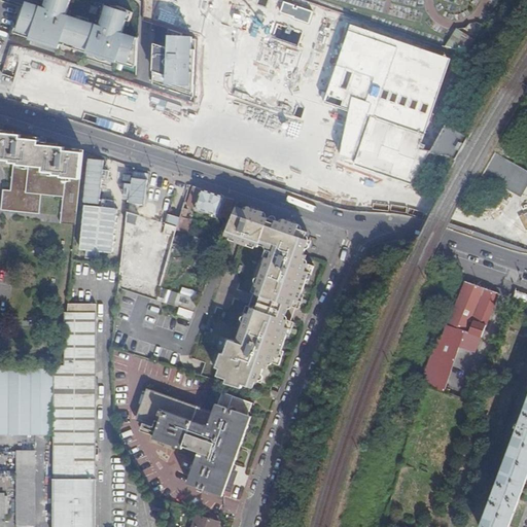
[(48,0),(46,7),(29,2),(28,6),(22,4),(11,37),(31,44),(33,39),(60,48),(59,53),(88,63),(89,59),(115,67),(114,71),(138,79),(138,66),(139,43),(123,37),(124,33),(127,25),(131,27),(134,14),(106,5),(102,16),(105,19),(103,26),(68,14),(72,2),(76,3),(76,0),(48,0)]
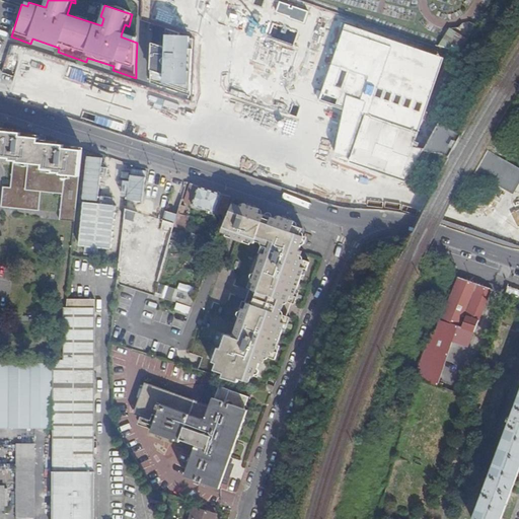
[(308,11),(280,2),(277,12),(305,21),(308,11)]
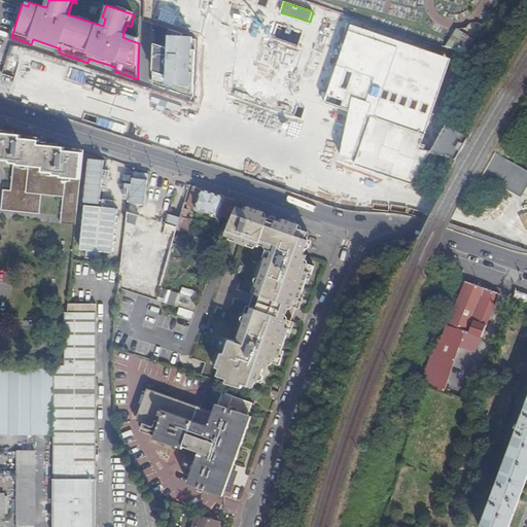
[(367,22),(464,55),(465,54),(367,21),(367,22)]
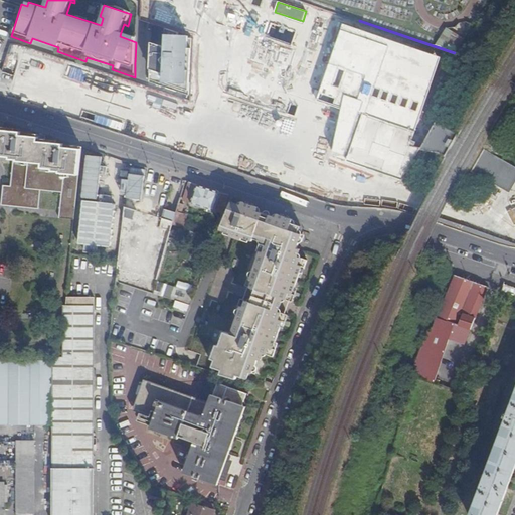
[(440,57),(342,25),(316,99),(340,108),(332,155),(400,177),(440,57)]
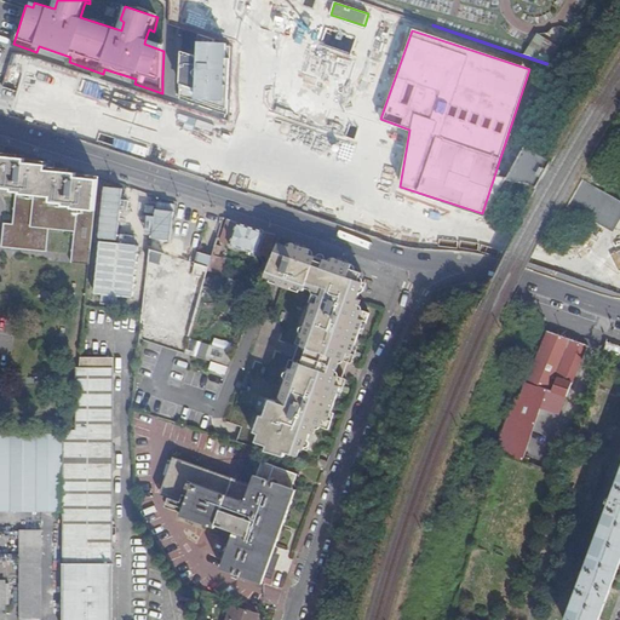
[(182,99),(208,108),(230,114),(234,49),(229,47),(230,45),(218,41),(219,38),(212,35),(205,32),(197,55),(195,55),(190,67),(184,64),(184,67),(182,99)]
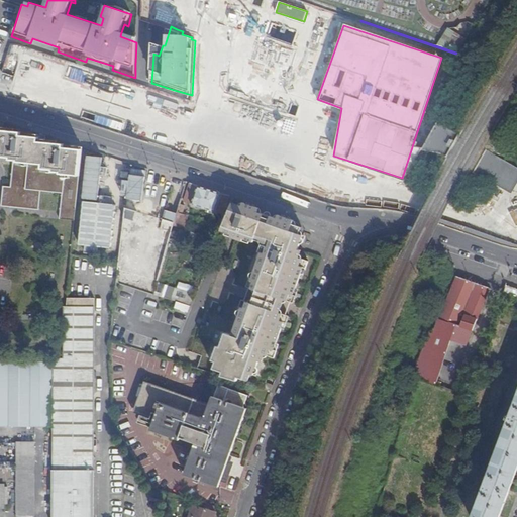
[(284,56),(287,57),(296,34),(284,30),(279,46),(287,49),(284,56)]
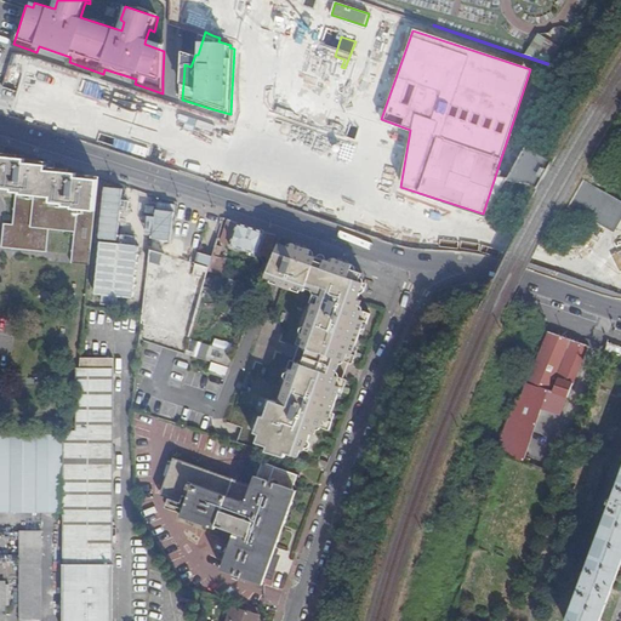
[(165,45),(146,39),(144,44),(164,51),(165,45)]
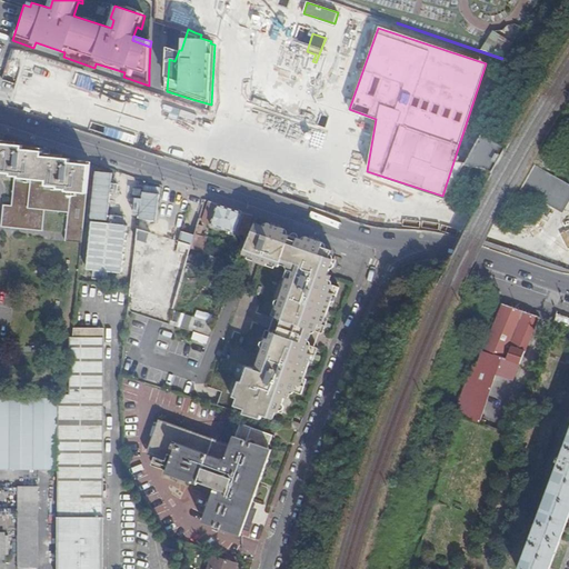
[(505,41),(499,39),(493,46),(499,49),(505,41)]
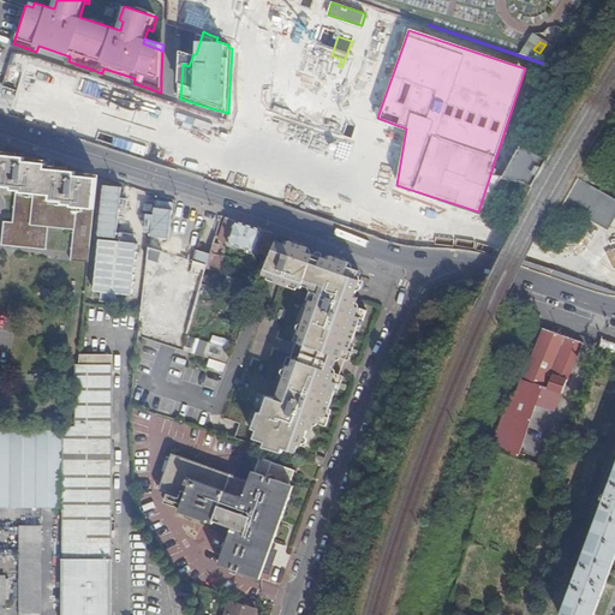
[(189,66),(193,54),(183,51),(183,64),(189,66)]
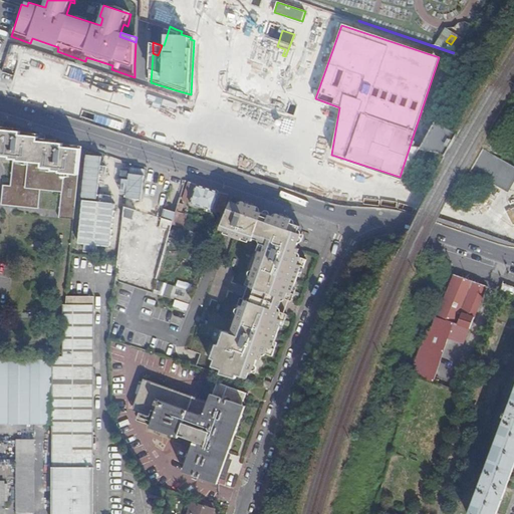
[(20,71),(18,50),(6,51),(8,72),(20,71)]
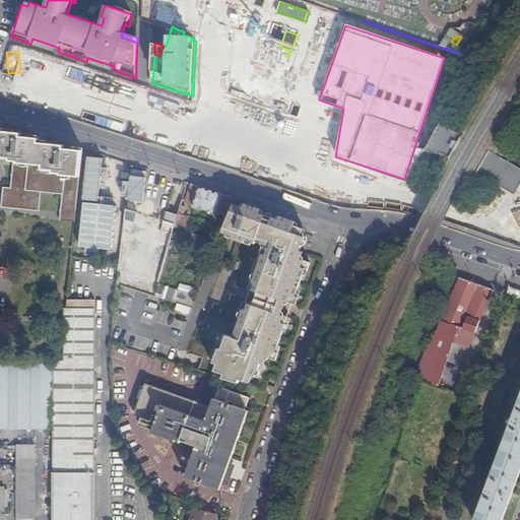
[(439,123),(428,151),(449,160),(461,132),(439,123)]
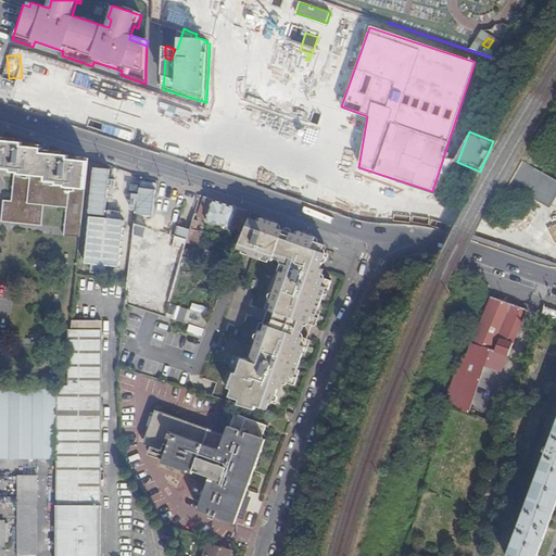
[(0,141),(0,171),(11,173),(11,175),(15,176),(13,199),(5,198),(2,219),(47,225),(49,204),(67,206),(65,235),(83,236),(84,222),(86,193),(87,186),(89,163),(71,161),(71,159),(41,154),(42,151),(23,148),(23,146),(0,141)]
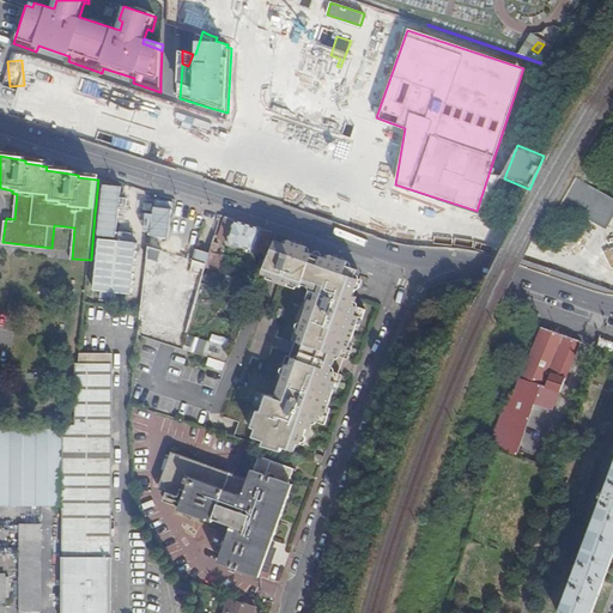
[(612,194),(575,178),(564,206),(612,226),(612,194)]
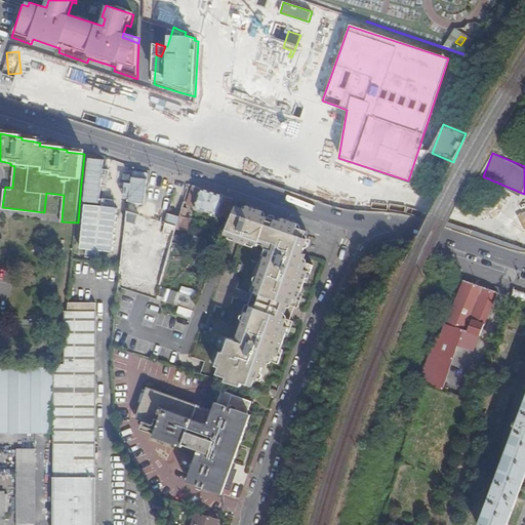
[(128,201),(150,202),(151,171),(130,170),(128,201)]
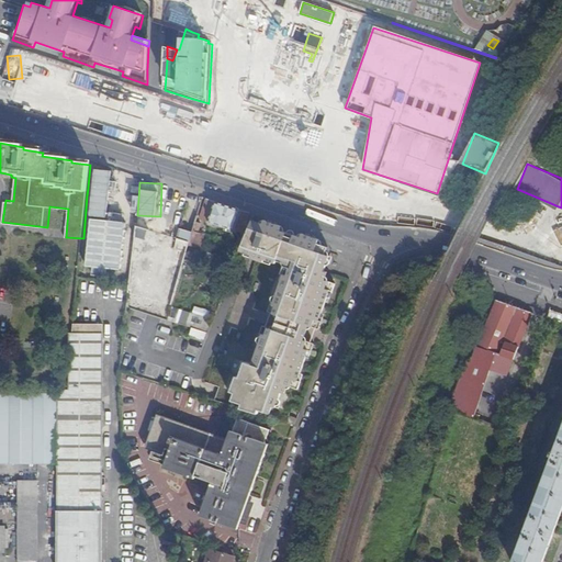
[(244,212),(208,201),(201,221),(234,232),(234,234),(237,235),(238,233),(245,235),(251,215),(244,212)]
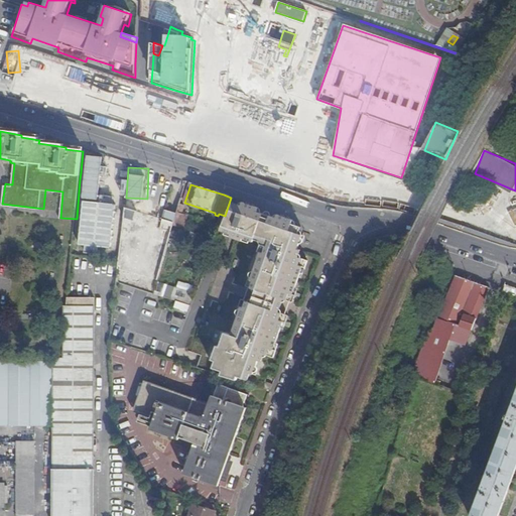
[(244,309),(239,321),(234,337),(227,334),(222,349),(219,348),(214,362),(217,363),(215,369),(224,373),(223,377),(231,379),(239,381),(241,379),(250,382),(253,375),(255,376),(260,362),(264,364),(266,357),(276,360),(279,353),(276,352),(282,336),(286,324),(289,325),(292,317),(282,313),(287,301),(296,304),(299,297),(296,296),(306,269),(309,269),(312,263),(301,259),(304,252),(300,251),(306,238),(302,236),(304,229),(295,226),(296,222),(285,218),(281,216),(279,220),(273,218),(272,221),(265,218),(266,215),(259,213),(261,210),(245,204),(243,207),(234,204),(229,217),(223,232),(263,246),(261,254),(263,255),(254,282),(250,281),(248,288),(258,292),(253,304),(244,301),(241,308),(244,309)]
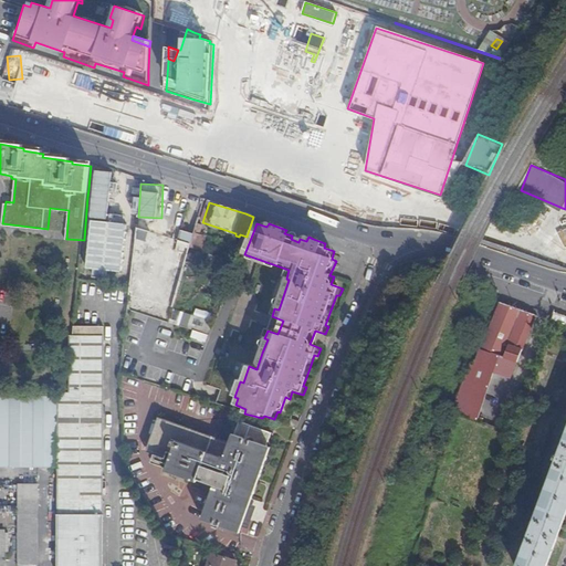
[(198,228),(196,236),(191,249),(202,252),(206,238),(200,236),(202,229),(198,228)]
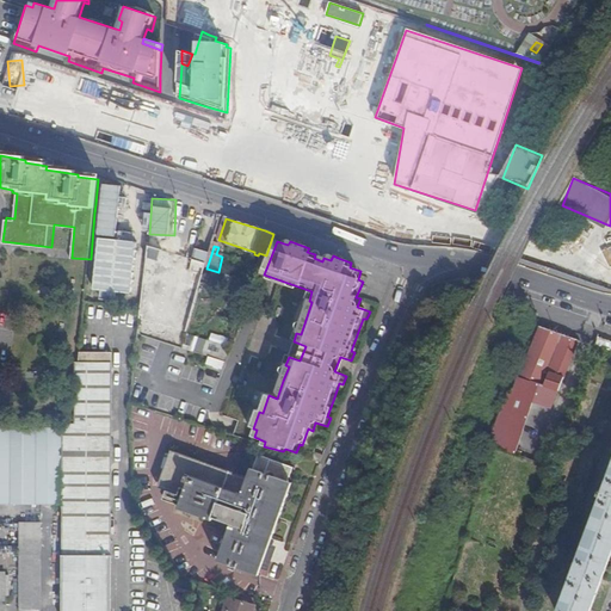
[(195,260),(149,247),(141,320),(189,333),(207,269),(211,254),(197,251),(195,260)]
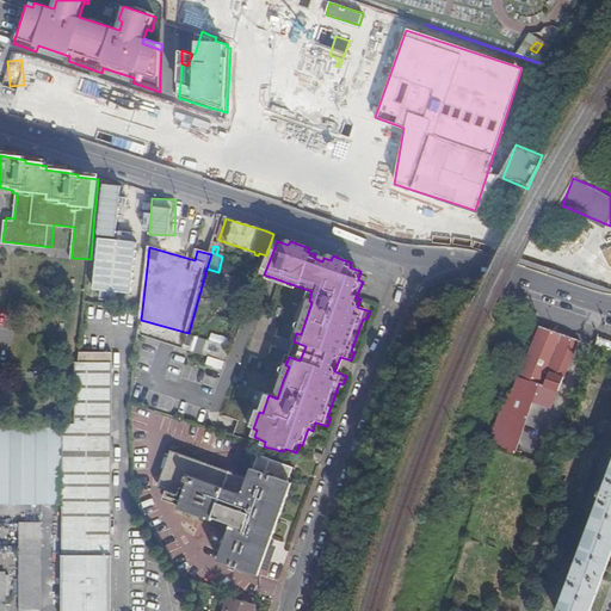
[(489,448),(516,457),(537,405),(553,411),(581,343),(538,327),(489,448)]
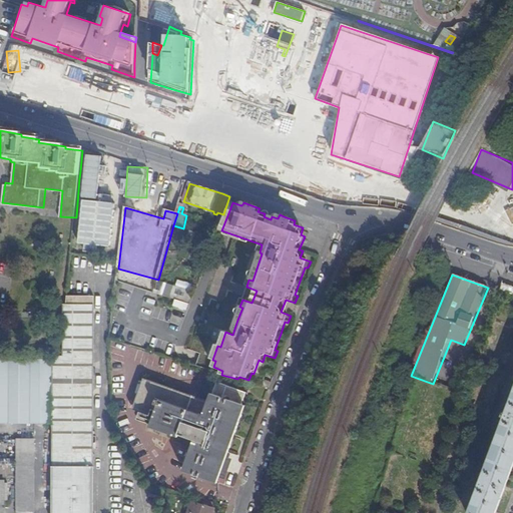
[(157,281),(154,294),(160,296),(164,284),(157,281)]
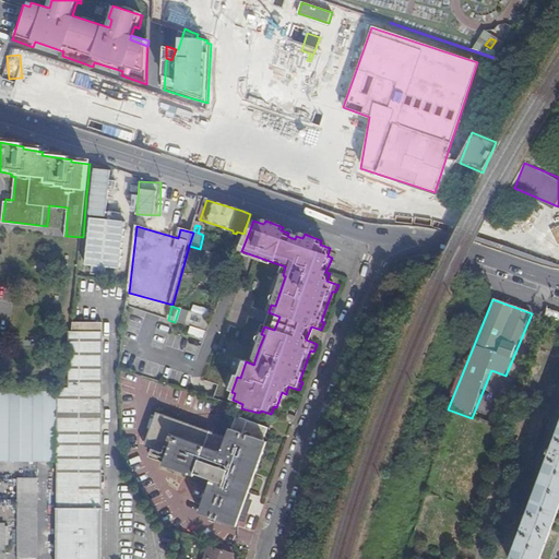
[(191,312),(187,325),(207,332),(213,320),(191,312)]
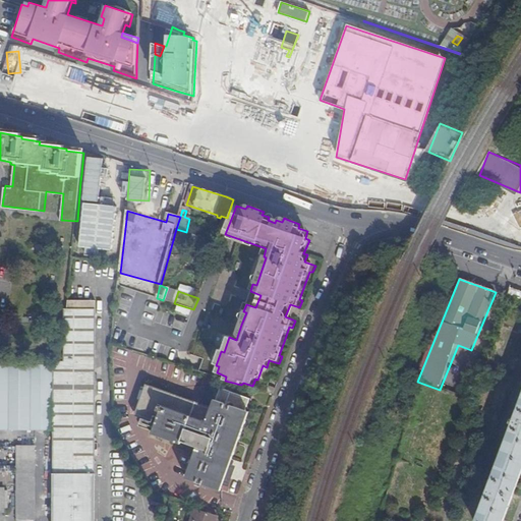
[(65,363),(54,363),(54,520),(96,520),(97,360),(97,302),(68,303),(68,310),(67,311),(65,311),(65,336),(65,362),(65,363)]
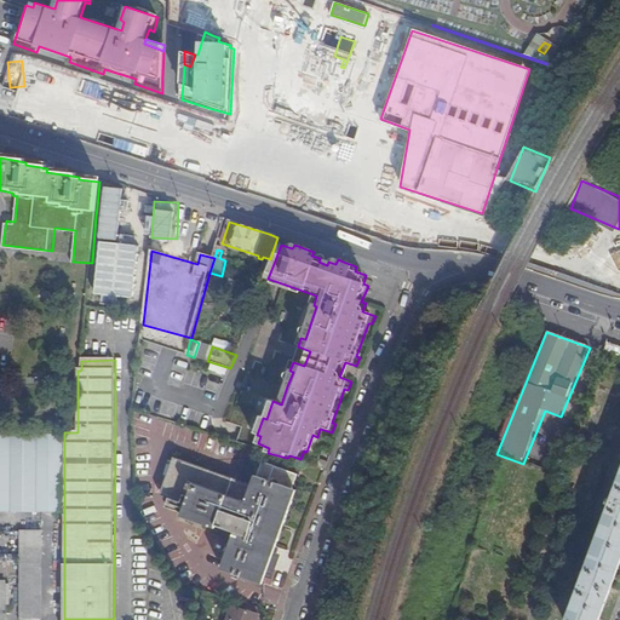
[(0,514),(62,514),(63,437),(0,436),(0,514)]
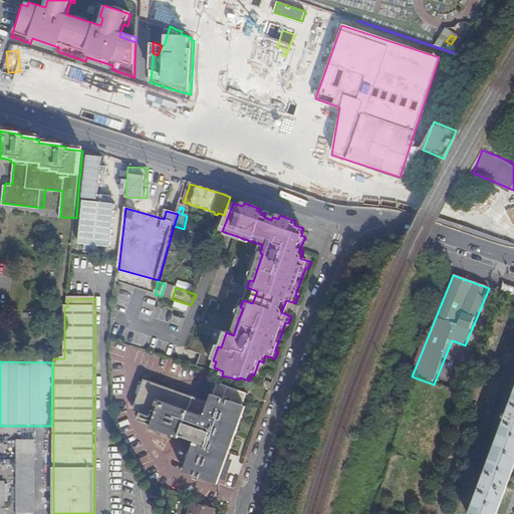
[(238,379),(230,377),(228,384),(243,390),(245,381),(238,379)]
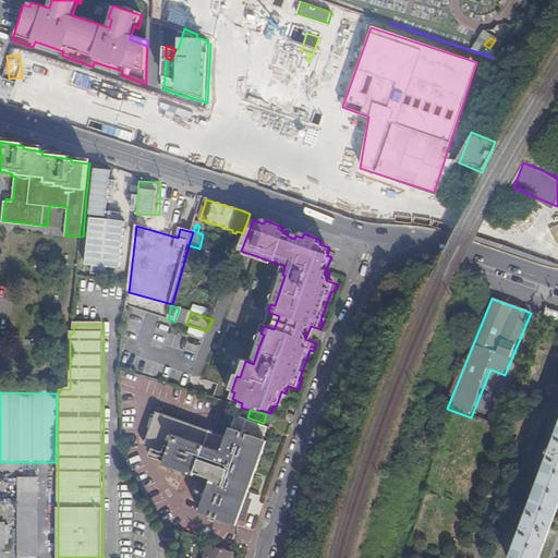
[(209,485),(208,488),(243,500),(269,428),(243,419),(244,417),(240,415),(239,417),(238,416),(228,441),(161,417),(154,443),(170,448),(164,466),(193,476),(192,480),(209,485)]
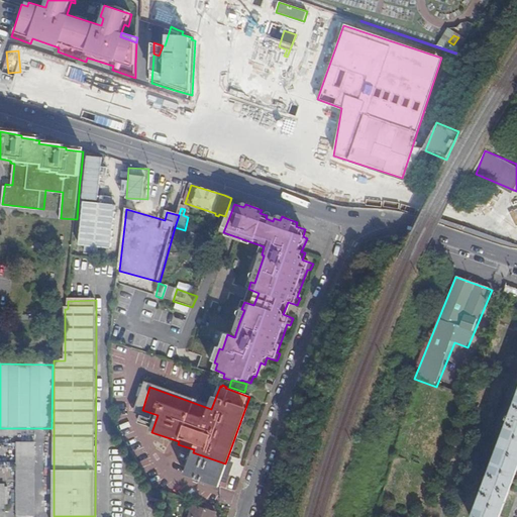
[(516,389),(507,417),(504,417),(503,421),(505,421),(469,516),(500,516),(516,470),(516,389)]
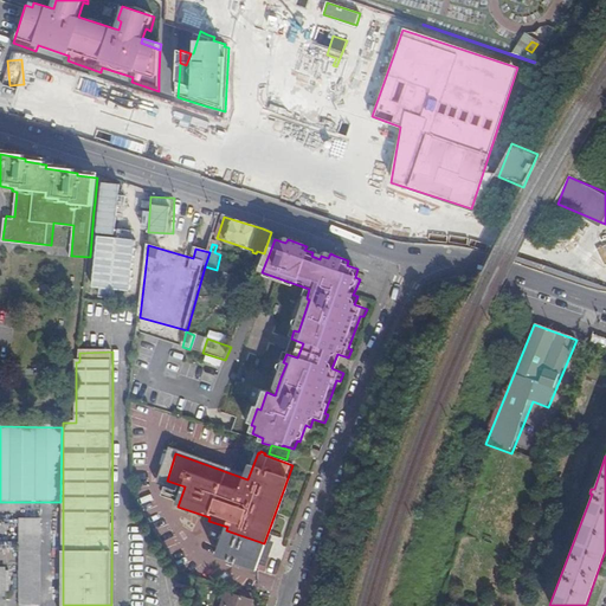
[(20,605),(42,605),(42,520),(21,520),(20,605)]
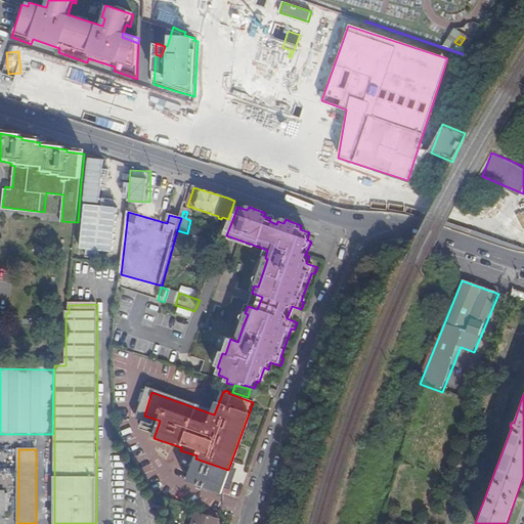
[(228,470),(195,459),(186,482),(219,493),(228,470)]
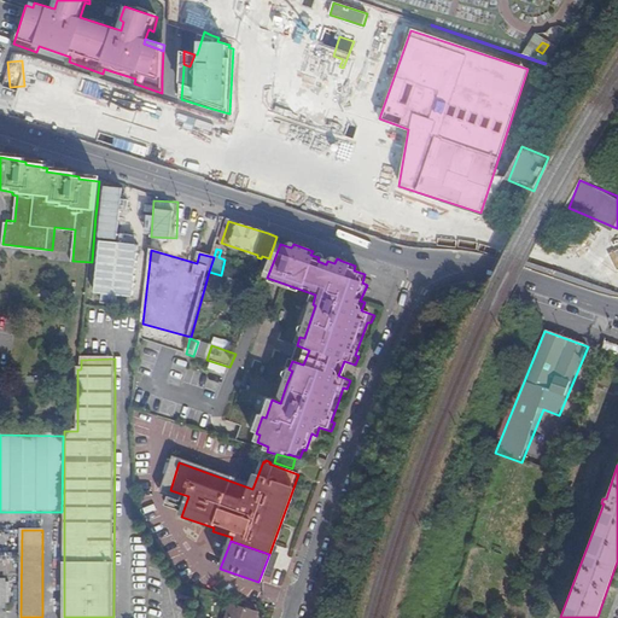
[(257,617),(258,613),(231,606),(227,617),(257,617)]
